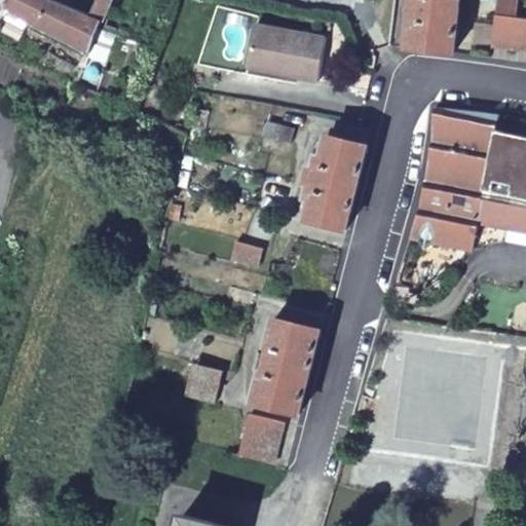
[(0,0),(0,11),(3,13),(7,16),(13,7),(90,50),(100,21),(109,0),(97,0),(89,15),(67,5),(55,0),(0,0)]
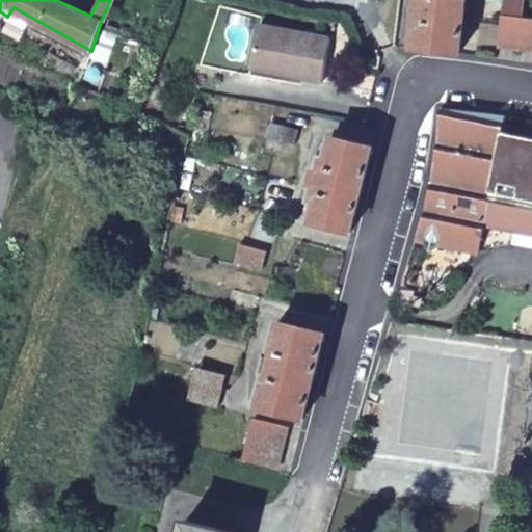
[(70,0),(68,5),(90,16),(98,0),(70,0)]
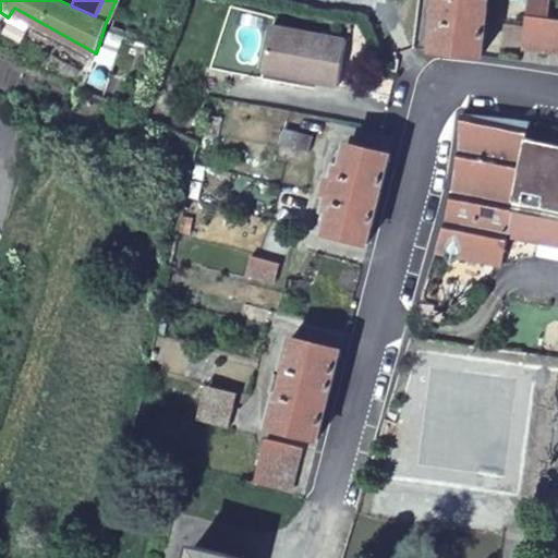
[(438,0),(433,50),(482,56),(488,0),(438,0)]
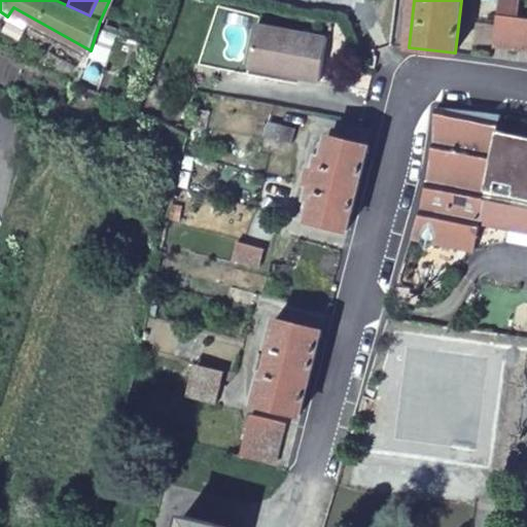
[(519,1),(514,0),(497,0),(496,14),(517,18),(519,1)]
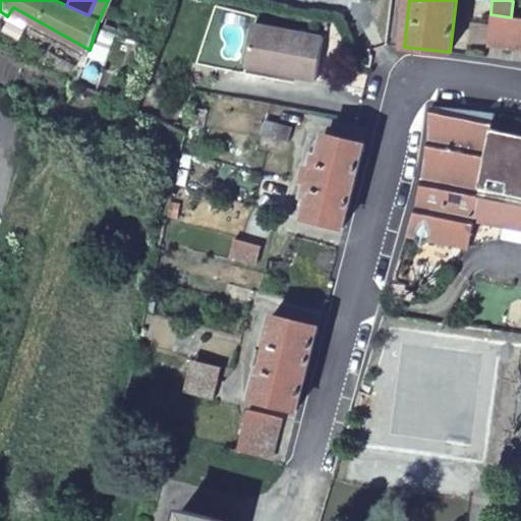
[(520,18),(511,17),(490,14),(486,44),(520,49),(520,18)]
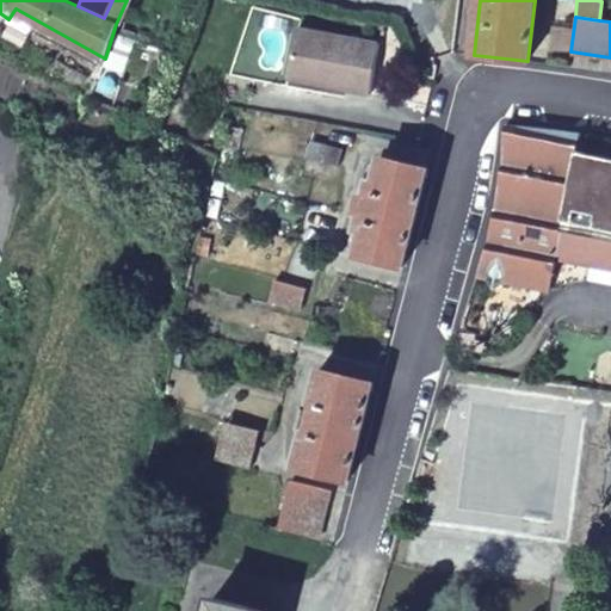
[(332,78),(331,84),(369,92),(378,43),(300,28),(290,71),(332,78)]
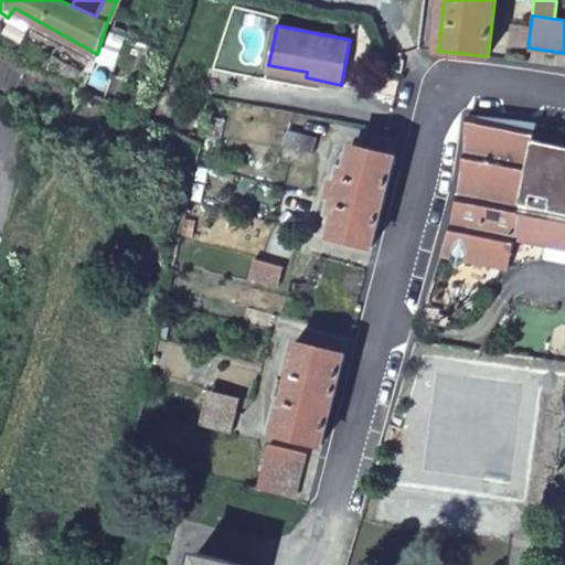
[(304,85),(306,77),(307,72),(268,65),(266,77),(304,85)]
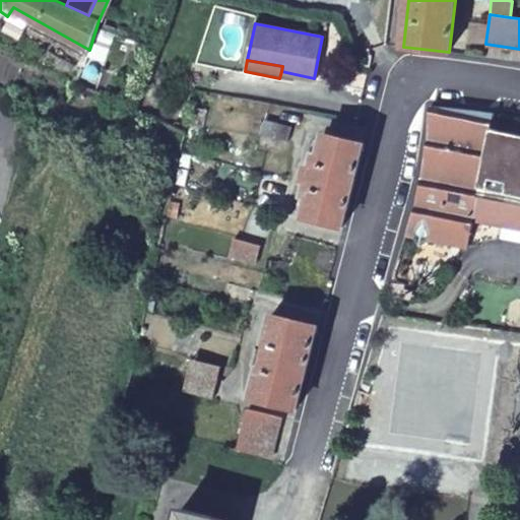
[(472,218),(492,130),(495,113),(431,106),(429,134),(423,176),(416,206),(407,234),(467,246),(473,218),(472,218)]
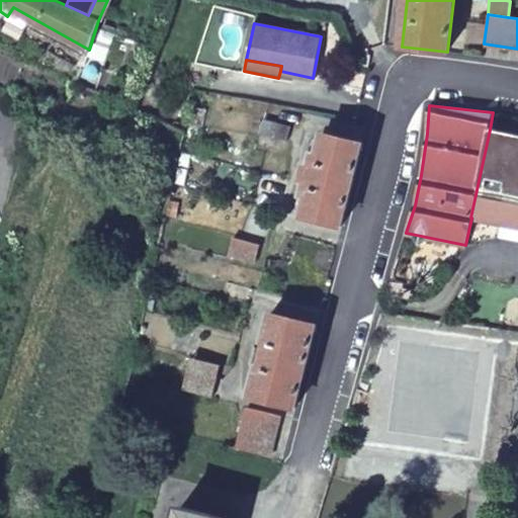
[(282,156),(290,126),(265,118),(256,148),(282,156)]
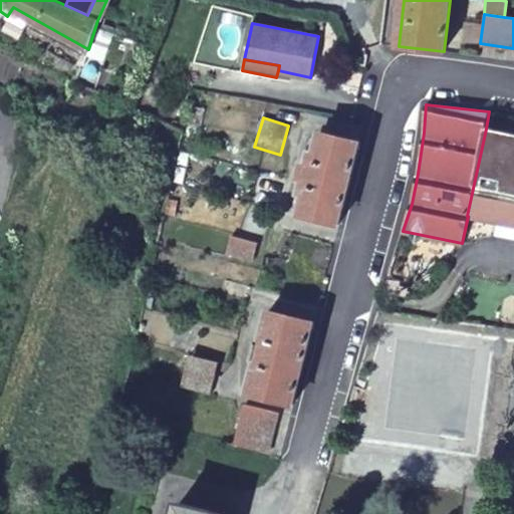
[(513,134),(486,129),(467,216),(468,216),(498,222),(495,235),(513,238),(513,134)]
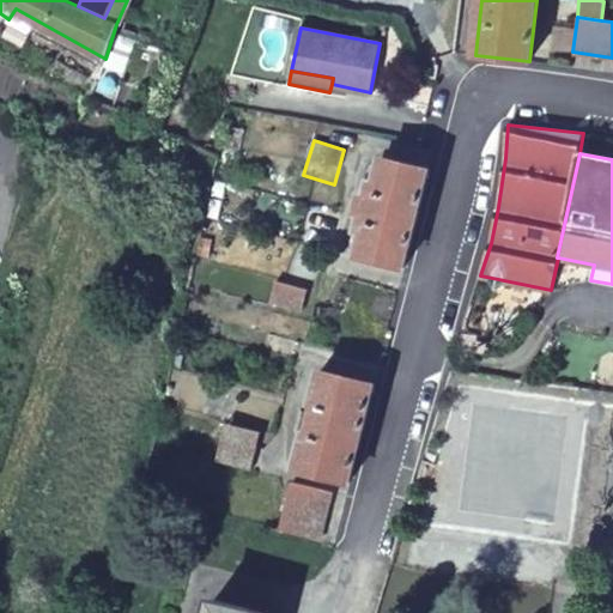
[(357,256),(404,267),(429,170),(382,157),(376,182),(370,181),(366,196),(364,196),(359,214),(362,214),(358,230),(363,232),(357,256)]
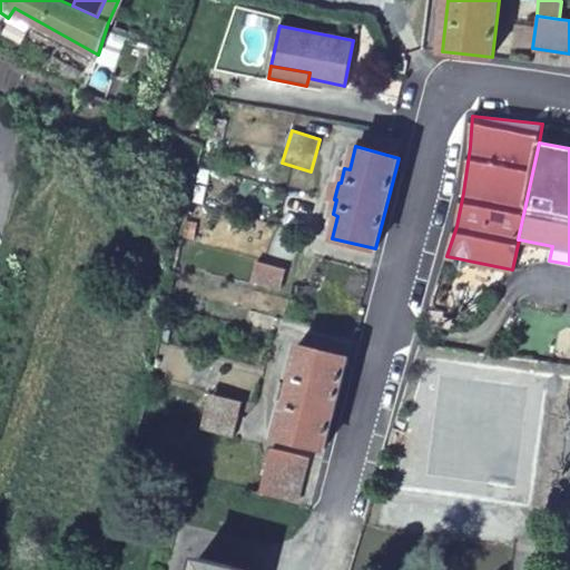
[(325,448),(349,356),(298,344),(288,382),(285,381),(282,397),(284,400),(275,435),(325,448)]
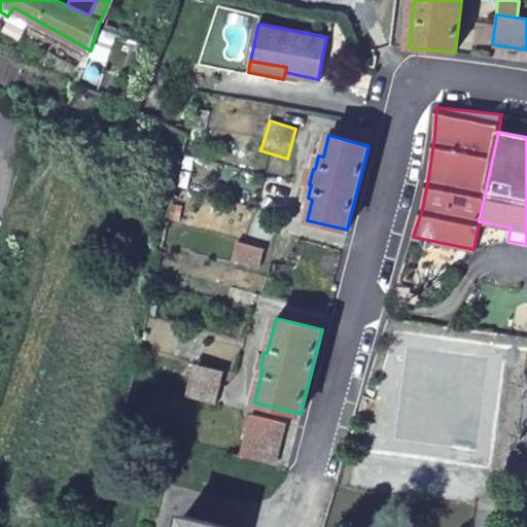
[(197,364),(194,377),(222,385),(225,372),(197,364)]
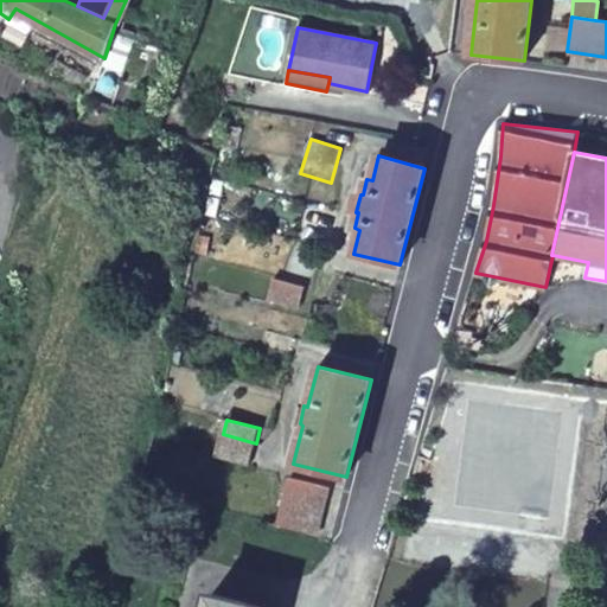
[(256,443),(223,434),(216,457),(250,466),(256,443)]
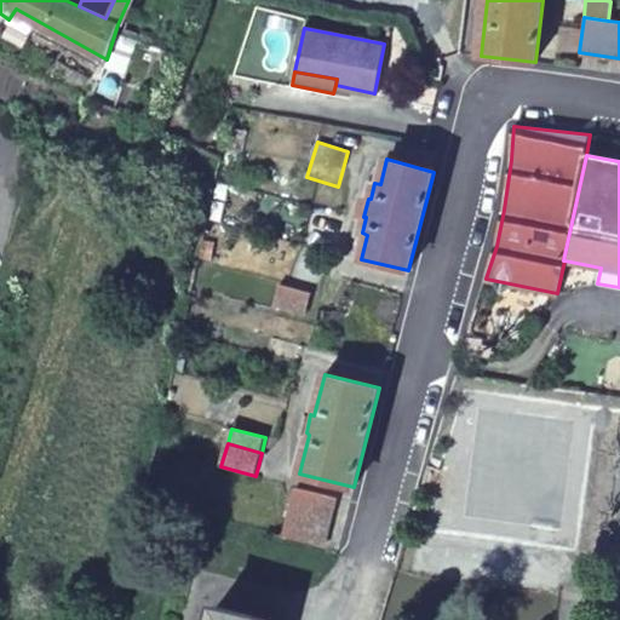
[(297,487),(285,535),(325,545),(337,497),(297,487)]
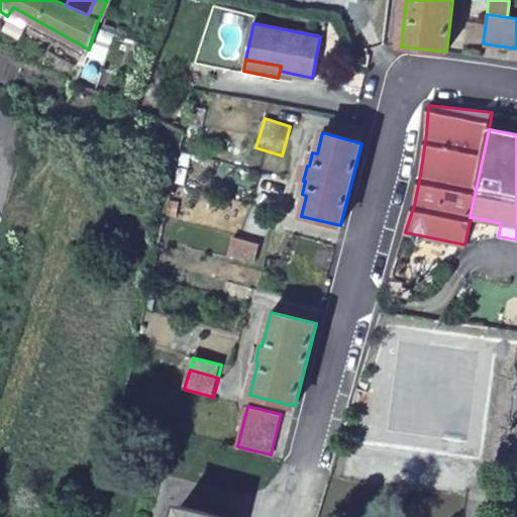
[(228,516),(181,505),(177,516),(228,516)]
